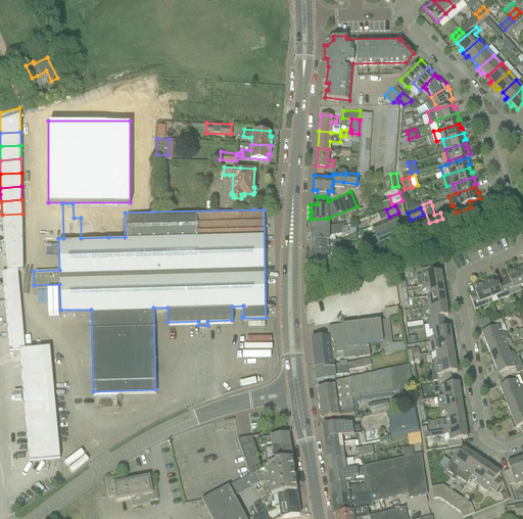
[(385,209),(378,213),(380,220),(388,217),(385,209)]
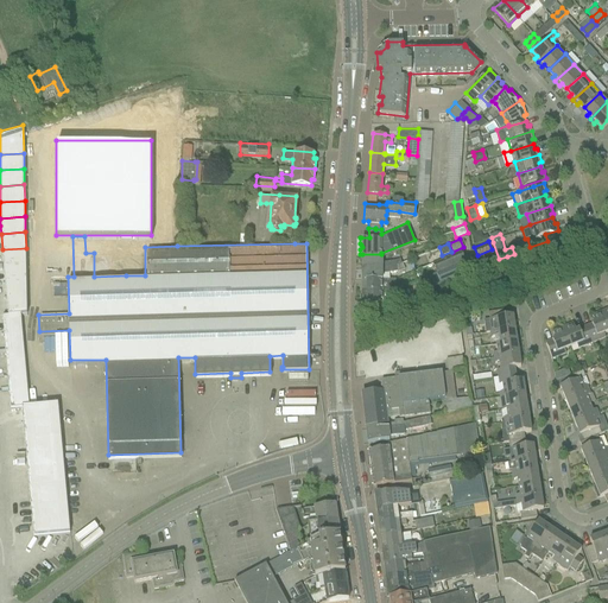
[(26,248),(2,249),(4,266),(26,264),(26,248)]
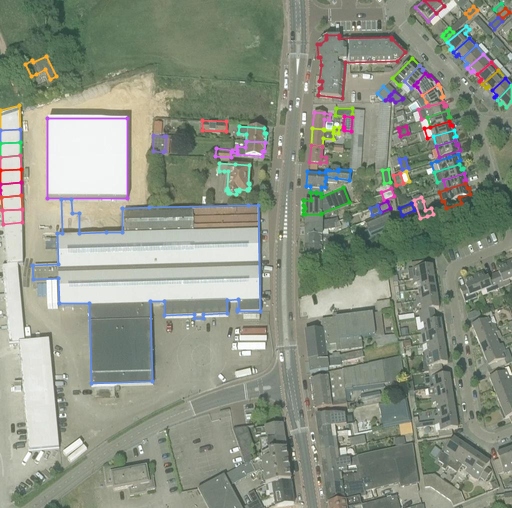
[(364,219),(368,228),(391,217),(388,209),(364,219)]
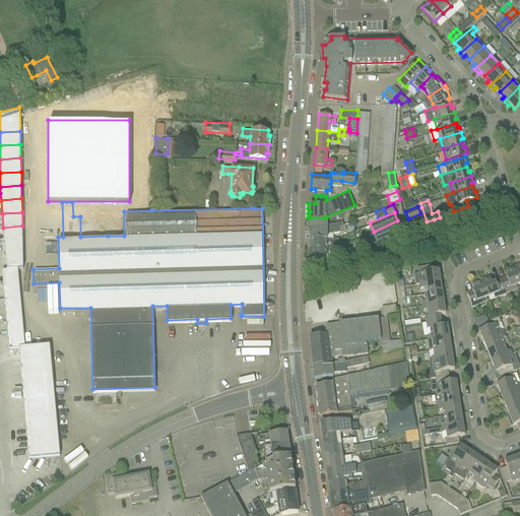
[(343,222),(342,219),(339,220),(326,222),(326,217),(310,217),(310,228),(326,227),(339,226),(339,224),(343,222)]
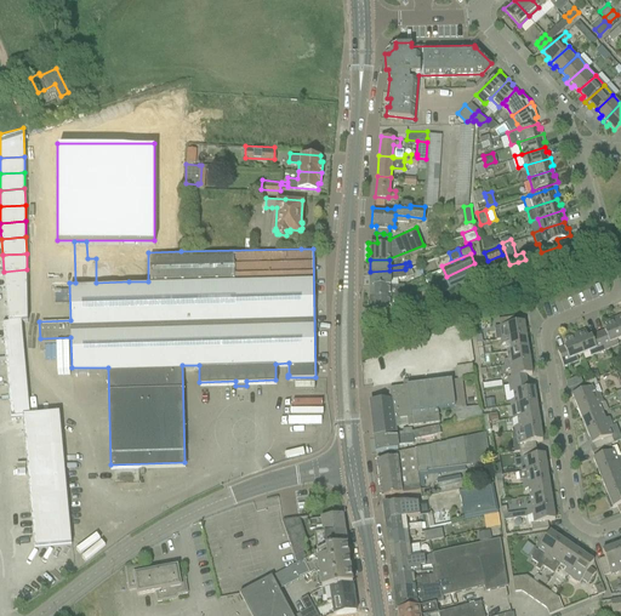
[(478,272),(474,263),(446,277),(450,284),(478,272)]
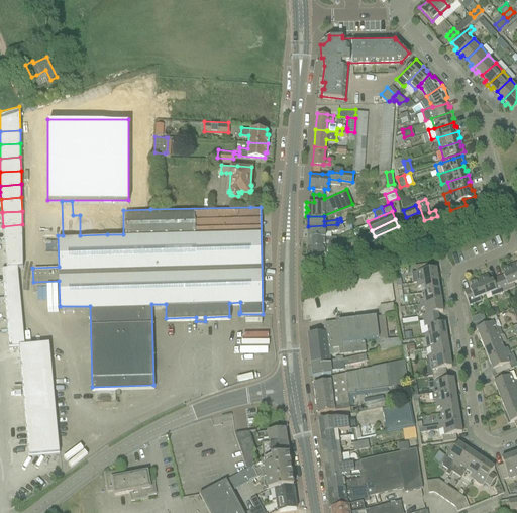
[(337,228),(343,226),(341,221),(337,223),(337,224),(324,225),(308,226),(308,236),(324,235),(324,230),(337,228)]
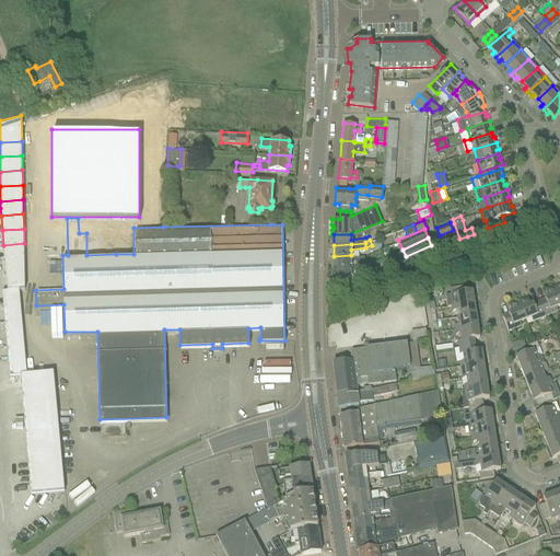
[(24,243),(3,245),(4,259),(24,257),(24,243)]
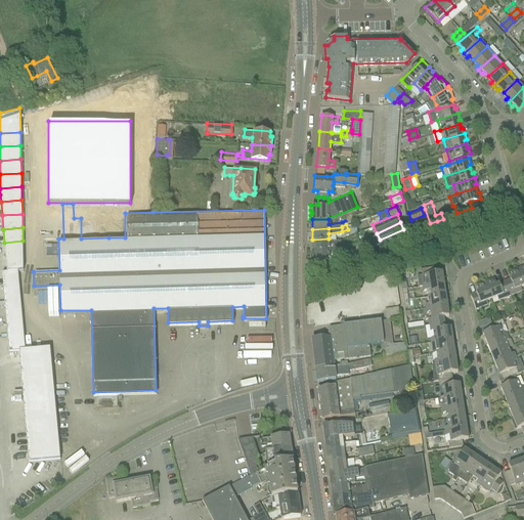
[(341,239),(329,239),(312,240),(312,249),(341,248),(341,239)]
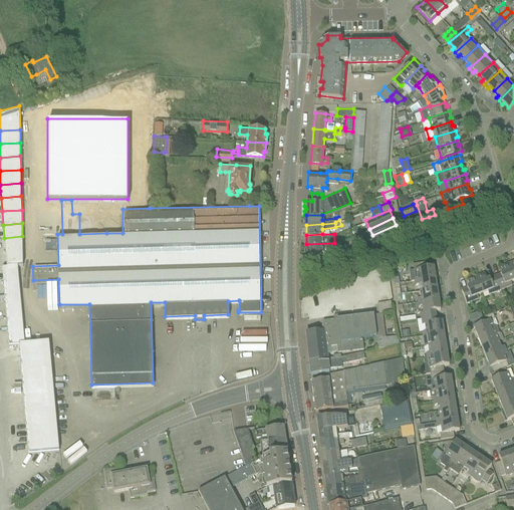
[(22,236),(4,238),(6,251),(22,250),(22,236)]
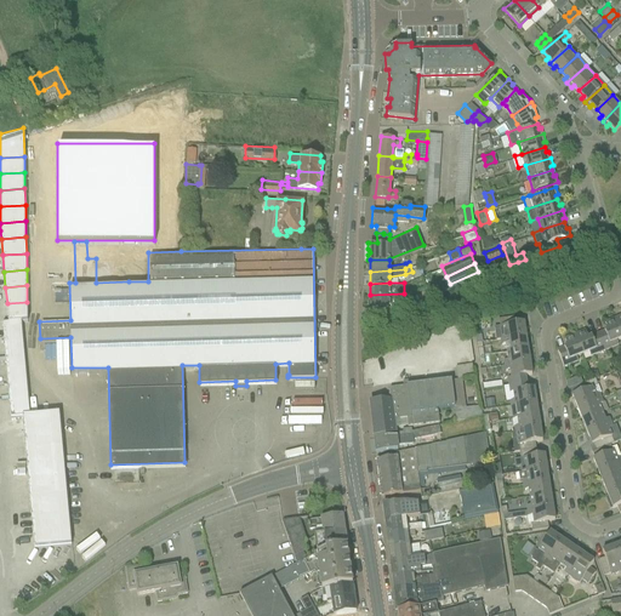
[(412,301),(410,295),(409,291),(404,294),(370,295),(370,307),(396,307),(412,301)]
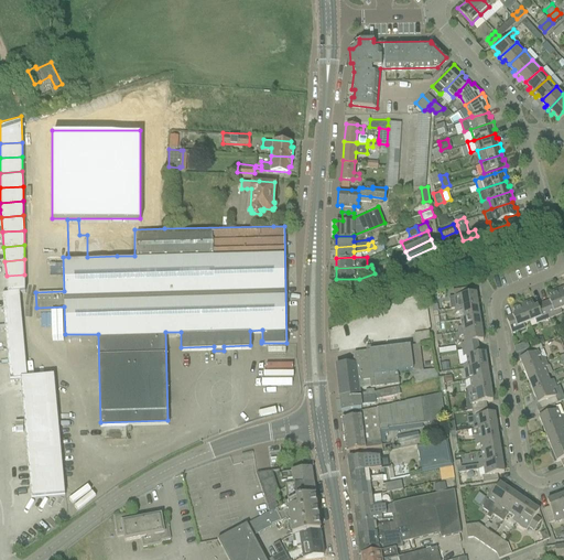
[(24,275),(7,276),(8,291),(19,290),(25,289),(24,275)]
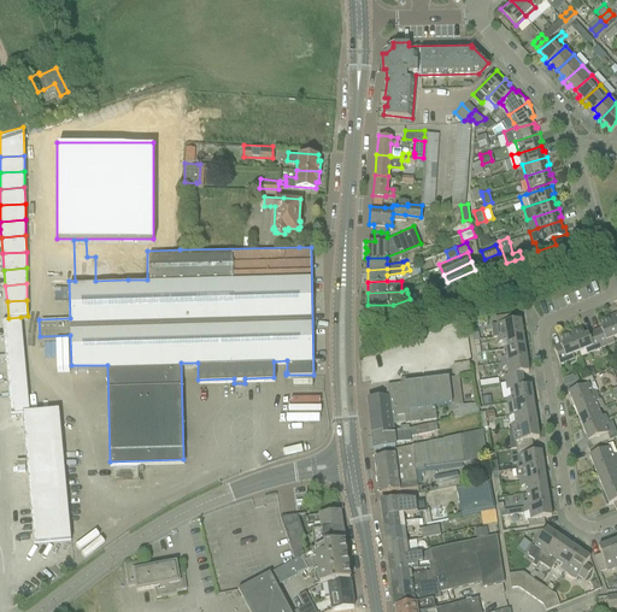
[(497,322),(492,322),(494,335),(498,334),(523,330),(521,317),(513,318),(512,315),(512,312),(500,313),(497,315),(495,315),(497,322)]
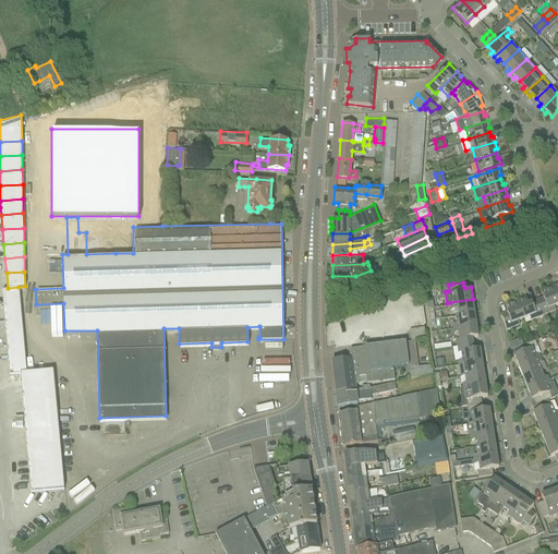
[(557,296),(553,284),(544,288),(546,294),(537,298),(543,312),(556,308),(555,303),(557,302),(557,296)]
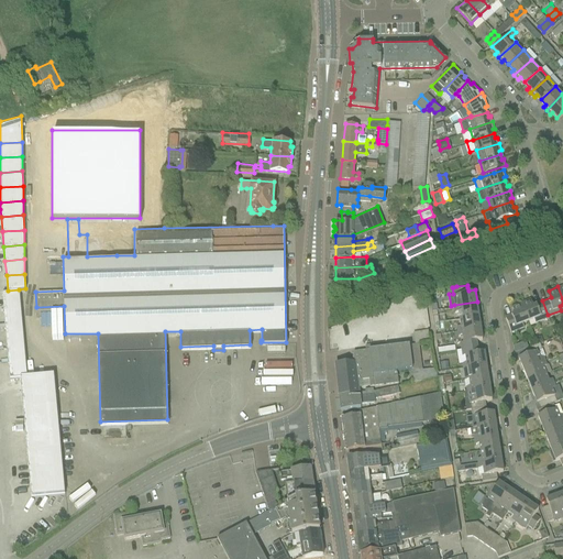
[(1,291),(3,308),(21,307),(19,289),(8,291),(1,291)]
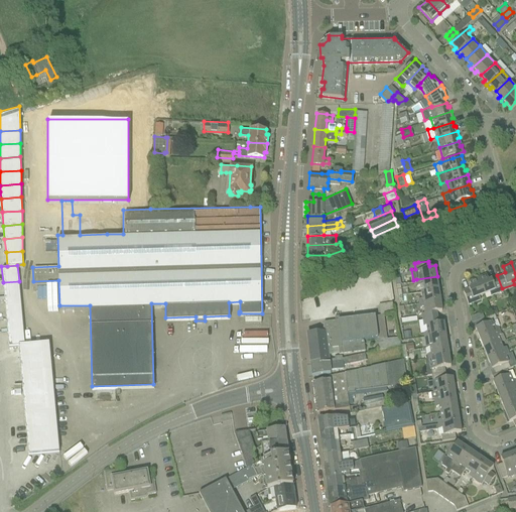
[(502,288),(497,275),(489,278),(487,272),(478,275),(484,292),(490,290),(491,293),(502,288)]
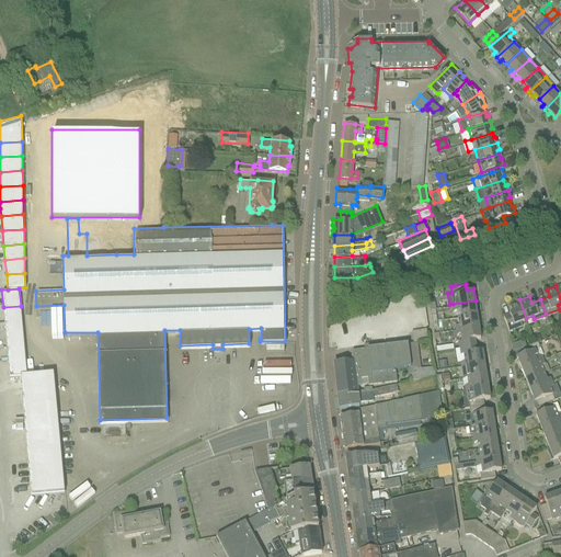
[(526,318),(519,299),(510,304),(513,310),(503,314),(510,329),(523,324),(522,320),(526,318)]
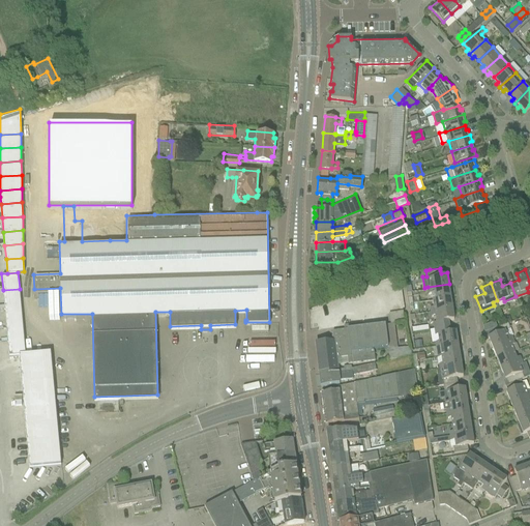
[(450,295),(449,284),(428,287),(428,292),(432,291),(433,297),(450,295)]
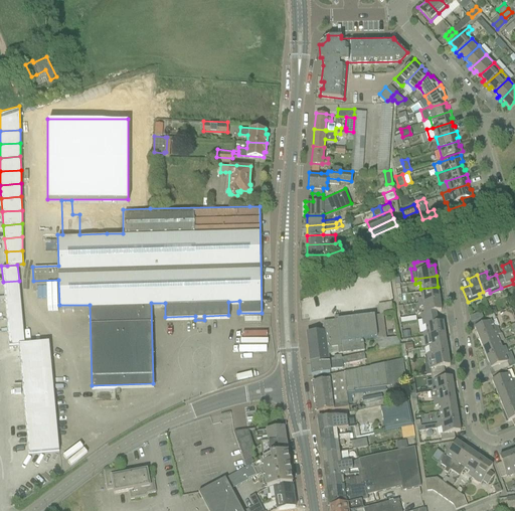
[(20,296),(19,281),(3,282),(4,297),(20,296)]
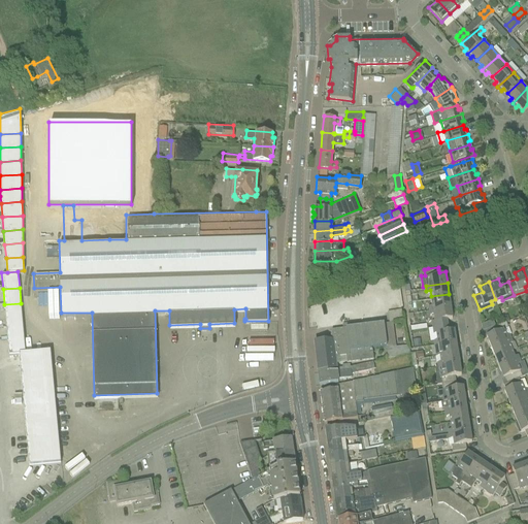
[(451,305),(449,294),(431,296),(432,303),(428,304),(429,308),(451,305)]
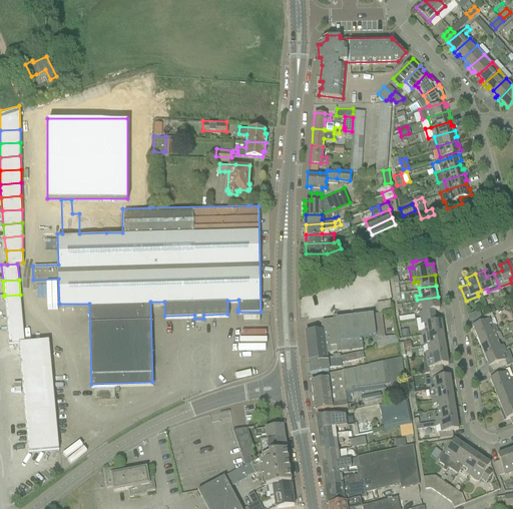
[(22,310),(20,295),(4,296),(6,312),(22,310)]
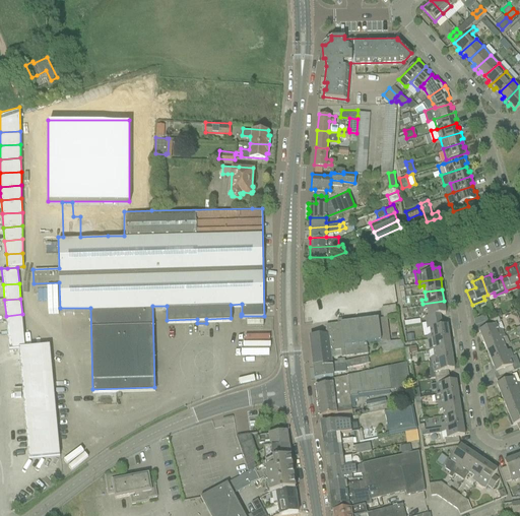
[(446,312),(444,301),(423,304),(424,308),(427,308),(428,314),(426,315),(427,320),(441,318),(440,313),(446,312)]
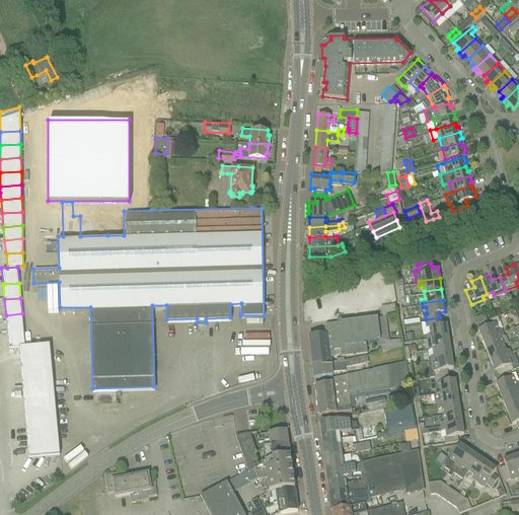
[(380,304),(382,314),(385,314),(395,313),(394,302),(380,304)]
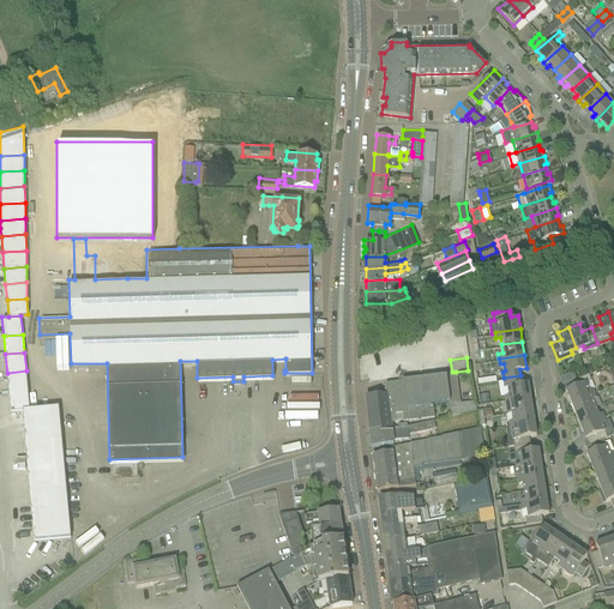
[(28,390),(26,371),(7,373),(8,391),(28,390)]
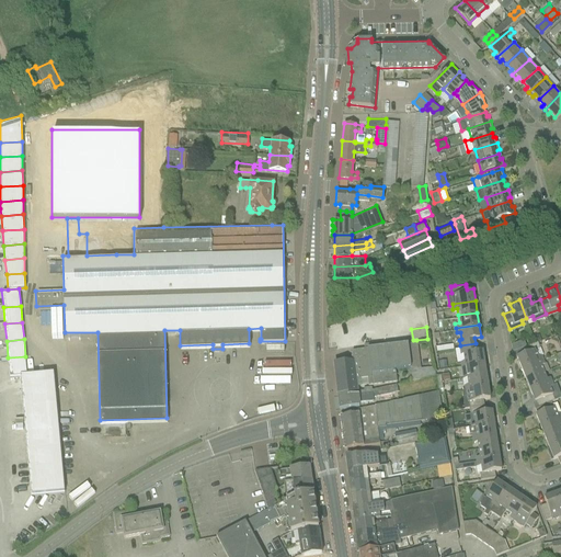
[(522,365),(544,357),(541,353),(538,354),(535,348),(540,345),(538,339),(524,345),(526,351),(517,354),(522,365)]
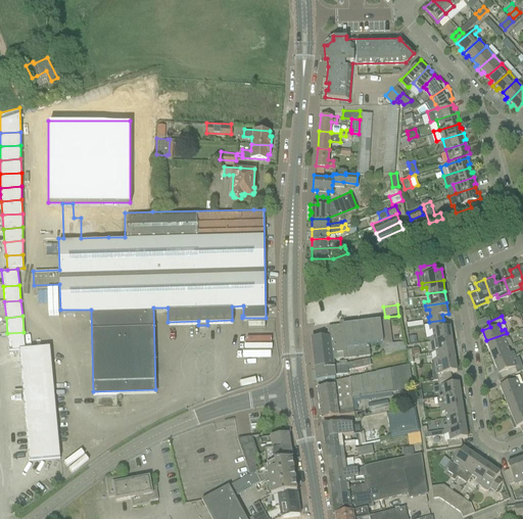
[(370,354),(368,342),(383,340),(384,351),(406,346),(403,338),(392,340),(388,317),(385,317),(359,321),(359,317),(339,319),(340,323),(329,325),(330,334),(312,336),(316,366),(325,365),(325,368),(347,365),(346,361),(346,359),(339,360),(339,363),(334,363),(333,357),(343,356),(343,357),(370,354)]
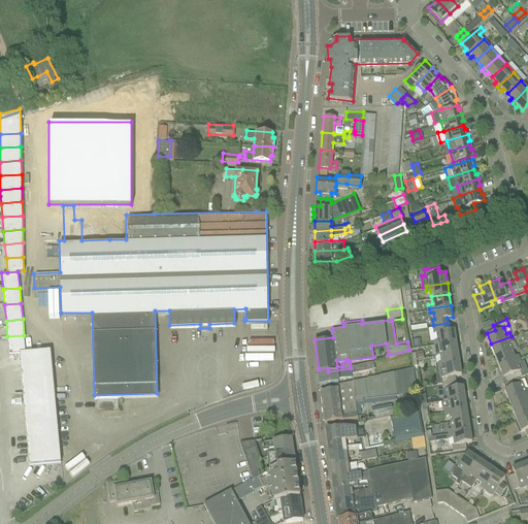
[(449,329),(448,323),(433,325),(434,331),(436,331),(437,338),(434,338),(434,342),(456,339),(455,328),(449,329)]
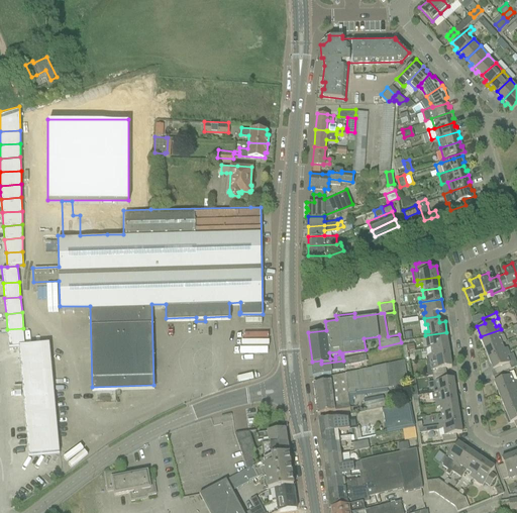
[(24,343),(23,328),(7,329),(8,345),(18,344),(25,343),(24,343)]
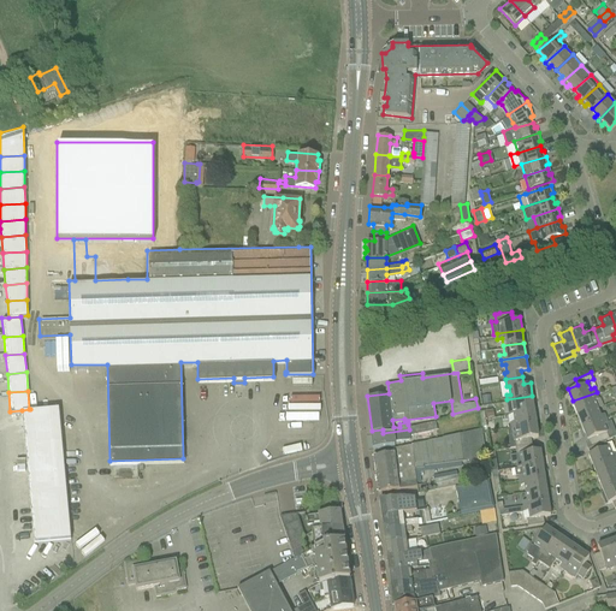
[(594,398),(598,397),(597,392),(573,401),(578,413),(597,405),(594,398)]
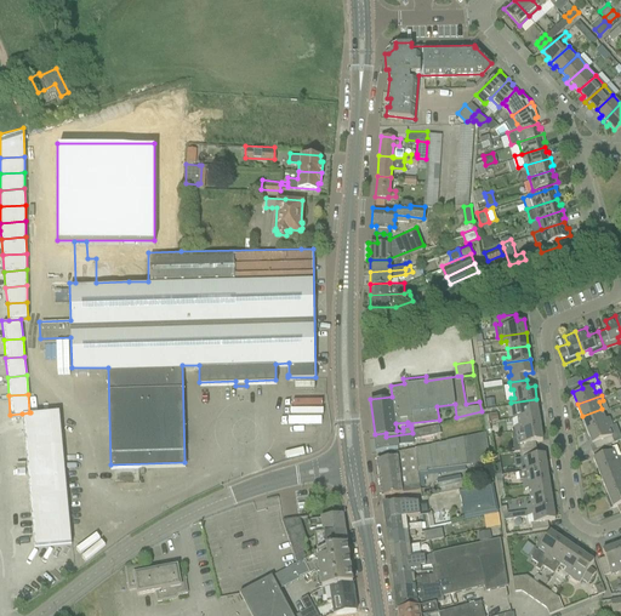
[(539,411),(536,399),(511,403),(512,408),(517,408),(518,415),(539,411)]
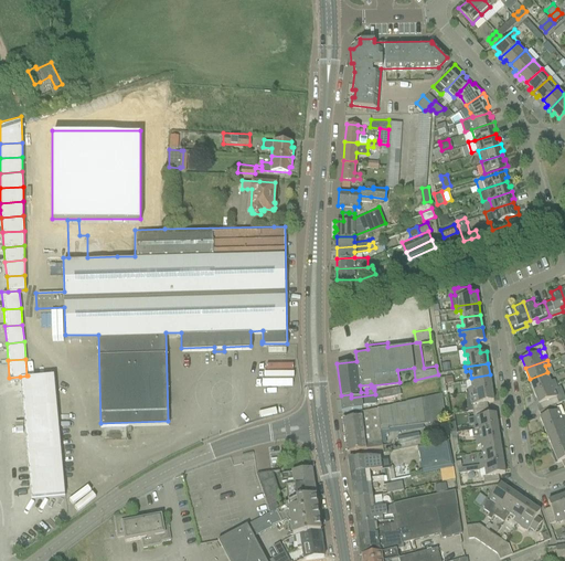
[(534,390),(556,382),(554,378),(551,379),(547,372),(530,379),(534,390)]
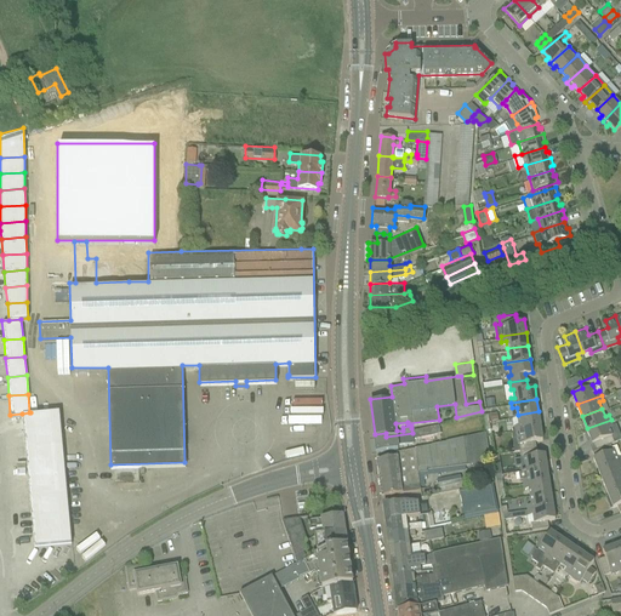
[(60,410),(29,412),(30,412),(22,414),(23,431),(61,427),(60,410)]
